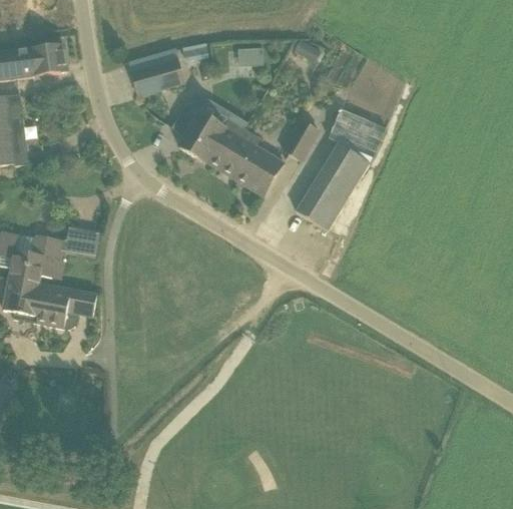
[(294,51),(303,56),(310,45),(300,39),(294,51)]
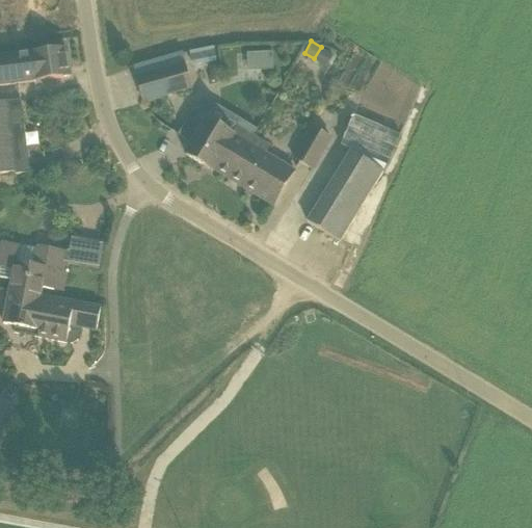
[(67,45),(0,53),(0,82),(17,80),(71,74),(67,45)]
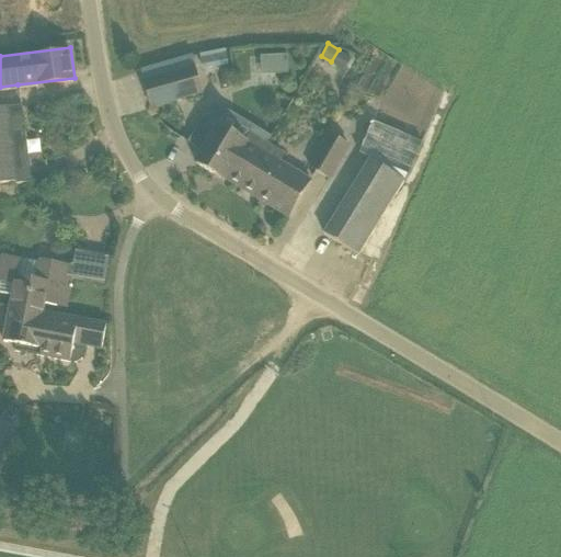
[(262,70),(292,69),(292,50),(262,52),(262,70)]
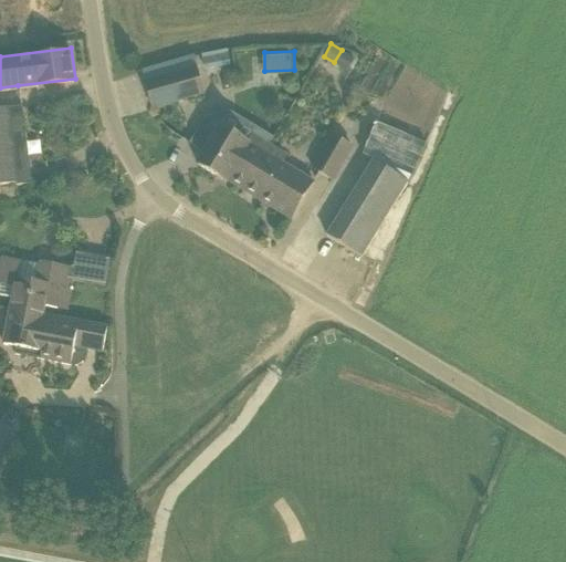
[(203,91),(196,65),(146,80),(153,105),(203,91)]
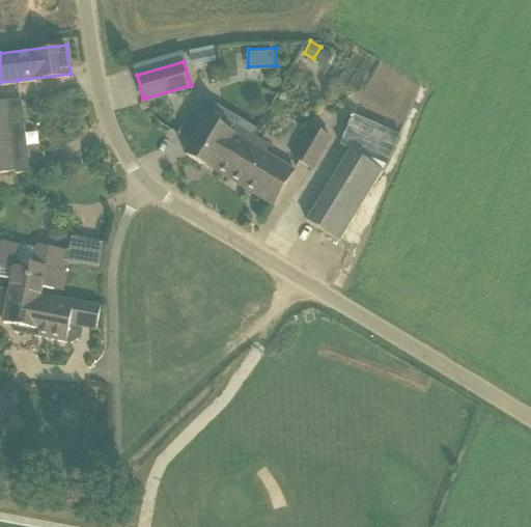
[(0,99),(0,121),(24,119),(21,96),(0,99)]
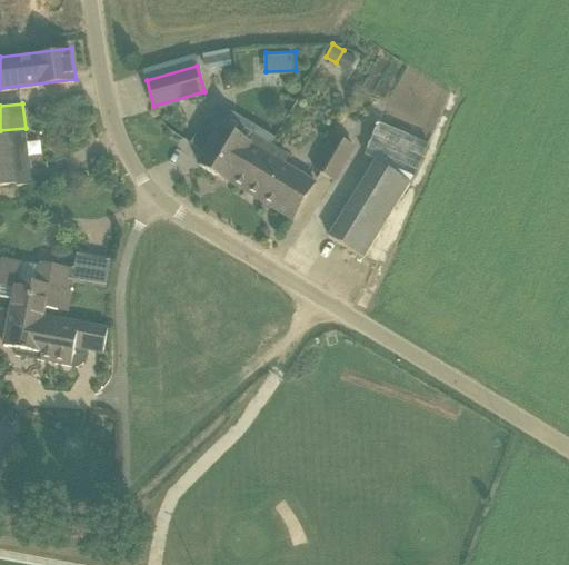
[(376,158),(329,234),(363,255),(363,254),(410,179),(411,180),(428,140),(378,119),(363,151),(376,158)]
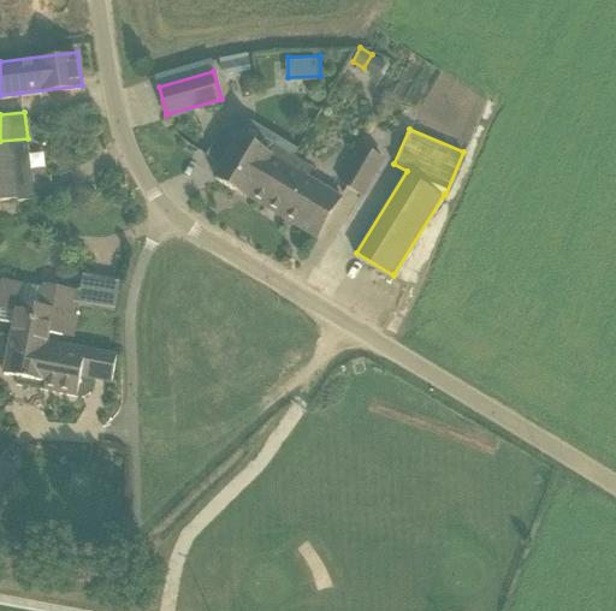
[(247,193),(264,202),(292,154),(274,143),(270,152),(241,135),(215,176),(247,194),(247,193)]
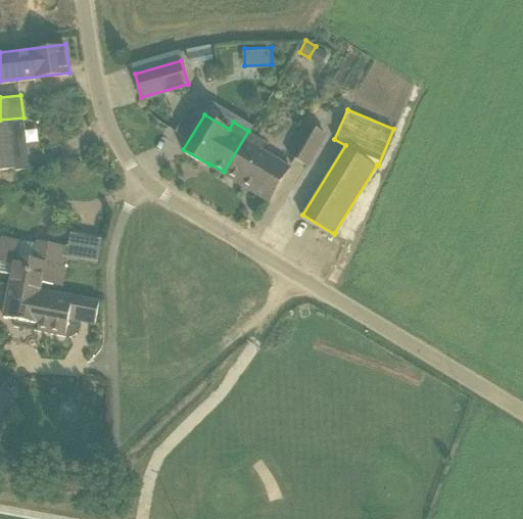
[(24,118),(0,120),(0,167),(14,166),(15,169),(30,167),(24,118)]
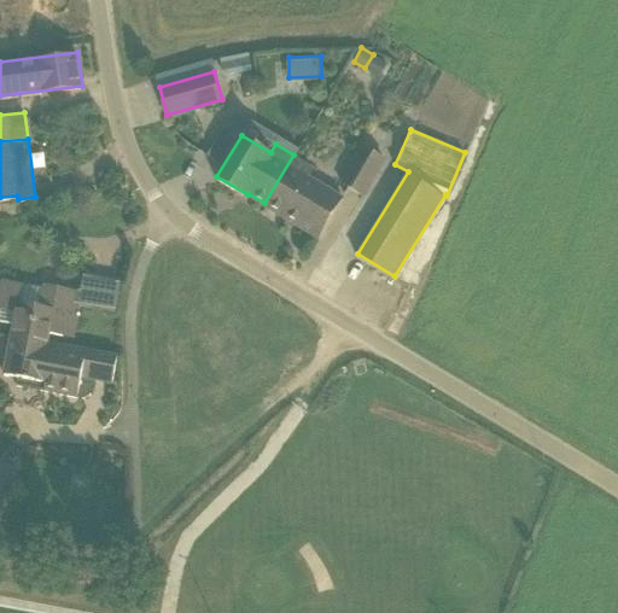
[(361,142),(338,180),(363,194),(385,157),(361,142)]
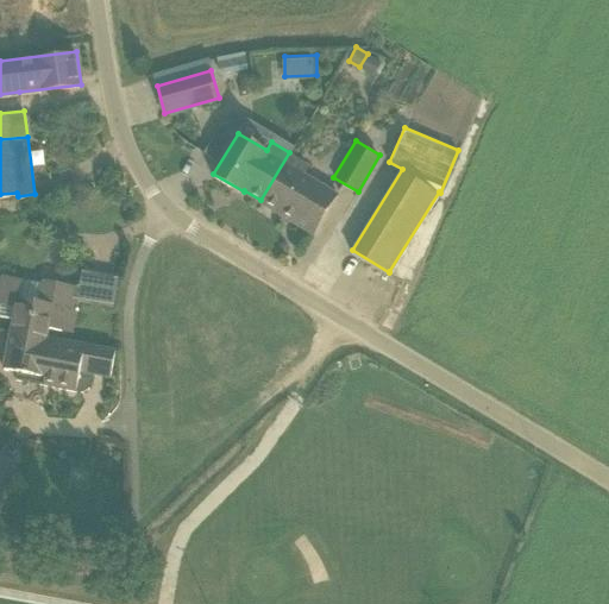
[(314,232),(337,193),(303,172),(308,164),(289,152),(261,200),(314,232)]
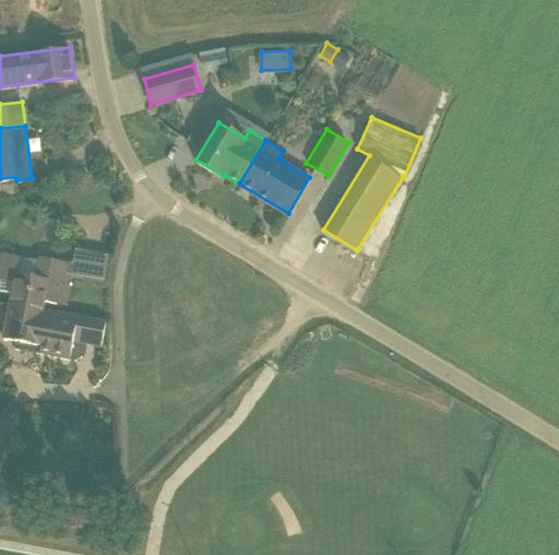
[(0,259),(0,288),(12,292),(11,302),(43,308),(43,307),(45,299),(57,302),(66,304),(67,299),(70,283),(72,283),(72,281),(70,281),(71,274),(104,279),(108,251),(75,245),(72,261),(47,257),(39,255),(38,259),(2,251),(0,259)]
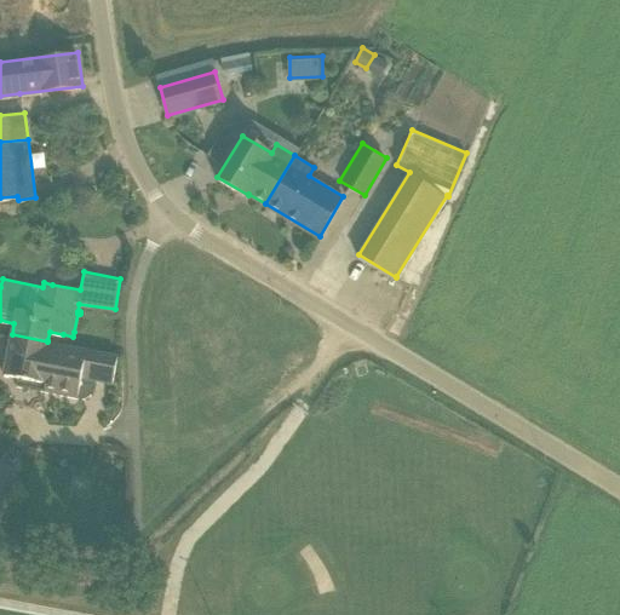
[(118,355),(47,340),(47,342),(12,334),(6,361),(81,375),(113,381),(118,355)]
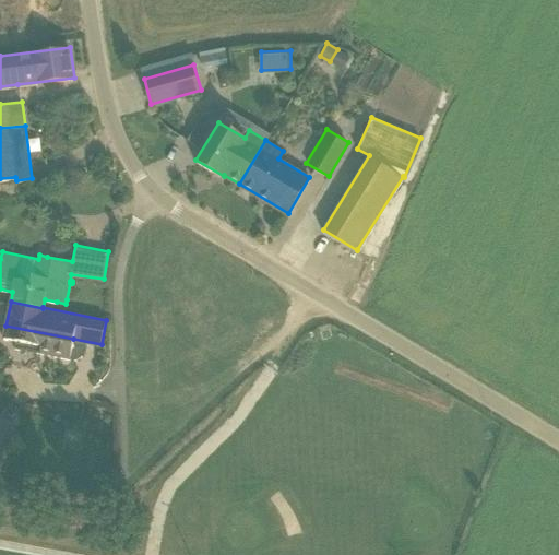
[(14,346),(70,357),(73,339),(6,326),(4,337),(16,339),(14,346)]
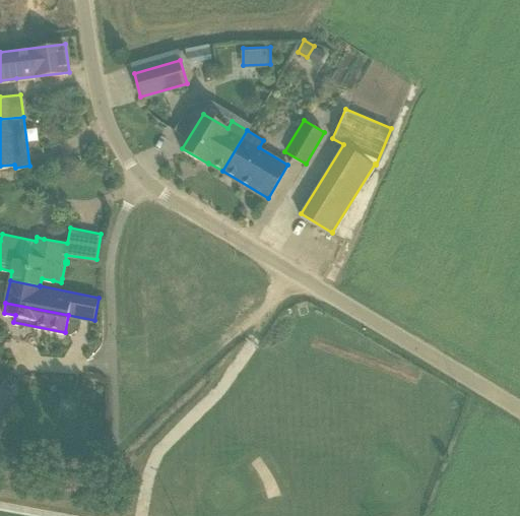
[(0,389),(0,429),(1,430),(4,416),(6,416),(11,392),(0,389)]
